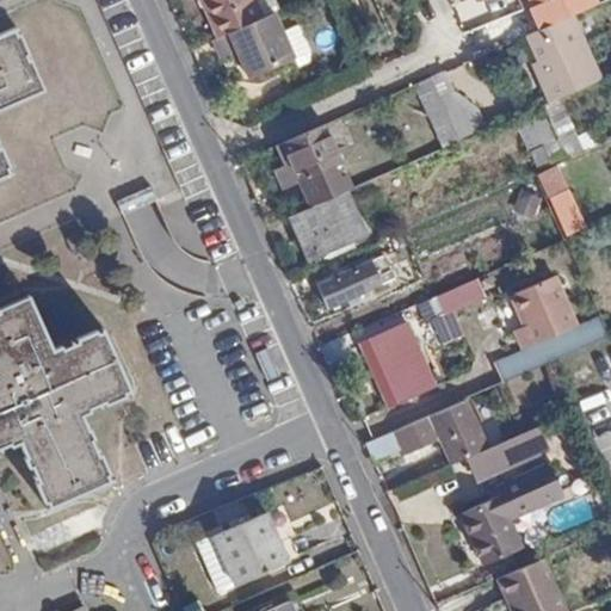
[(204,0),(226,43),(281,20),(284,18),(276,0),(204,0)]
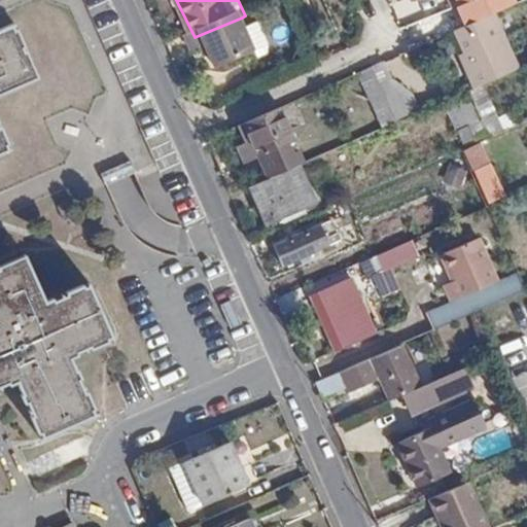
[(413,0),(414,3),(422,0),(446,0),(448,3),(453,1),(461,20),(489,7),(496,4),(494,0),(413,0)]
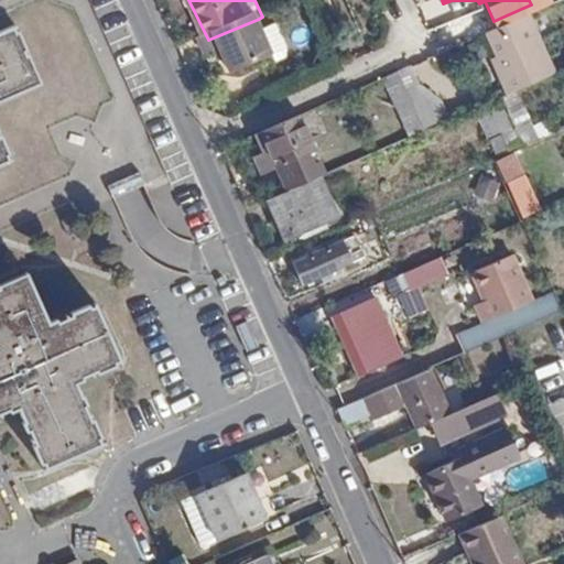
[(550,66),(523,8),(494,21),(481,25),(500,66),(495,69),(502,87),(550,66)]
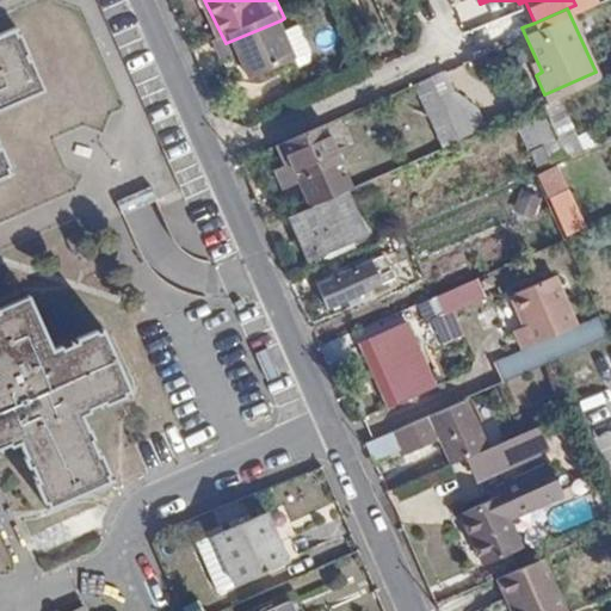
[(226,43),(218,47),(227,63),(244,56),(257,85),(301,66),(281,20),(226,43)]
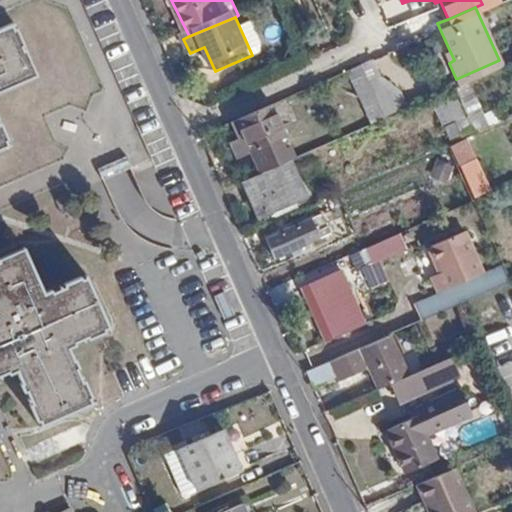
[(0,121),(0,88),(34,74),(33,72),(38,70),(27,46),(23,48),(20,42),(24,40),(18,25),(13,27),(11,22),(0,27),(0,145),(6,143),(4,138),(9,136),(1,120),(0,121)]
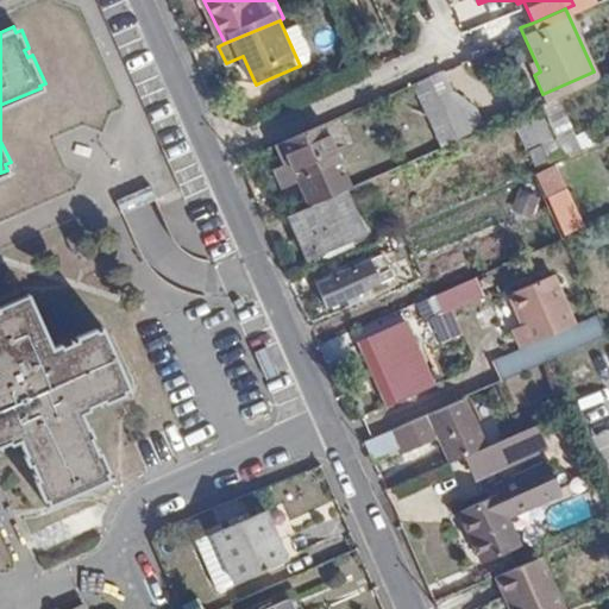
[(426,70),(408,79),(437,142),(454,133),(426,70)]
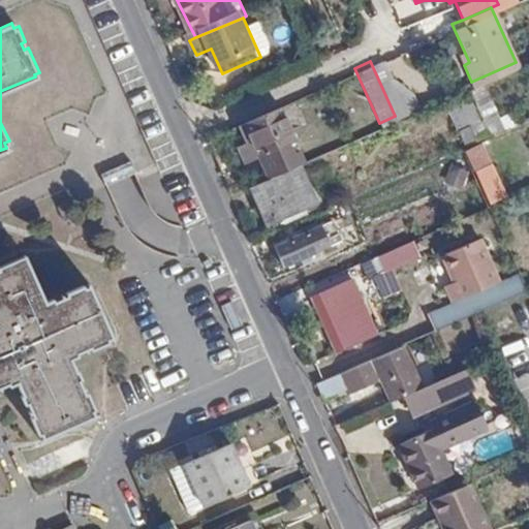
[(450,111),(459,128),(479,119),(471,101),(450,111)]
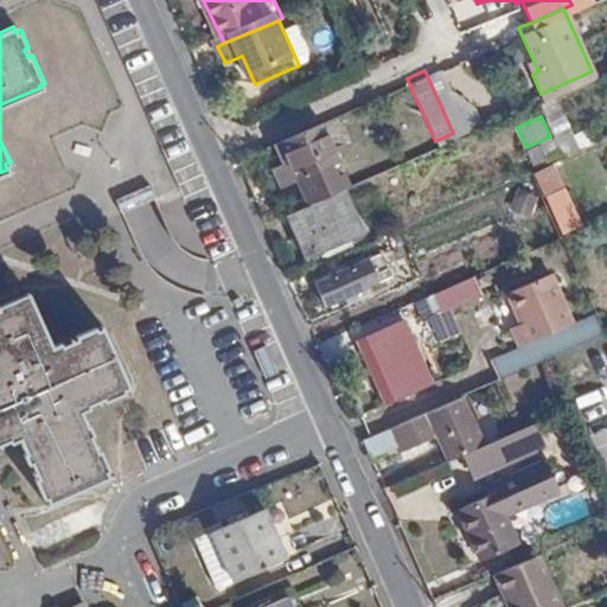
[(321,126),(262,149),(280,190),(294,185),(305,210),(330,199),(320,174),(340,165),(321,126)]
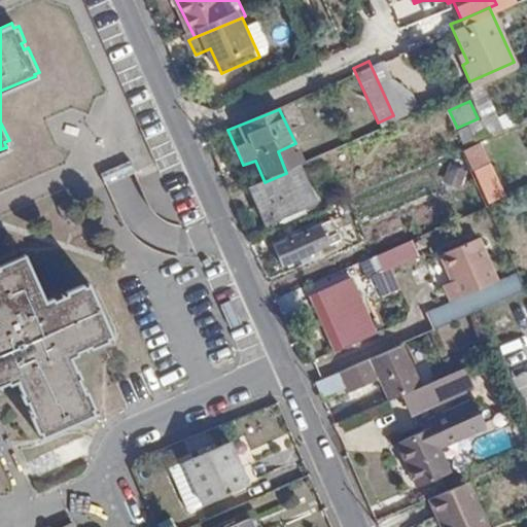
[(483,142),(466,149),(490,203),(507,195),(483,142)]
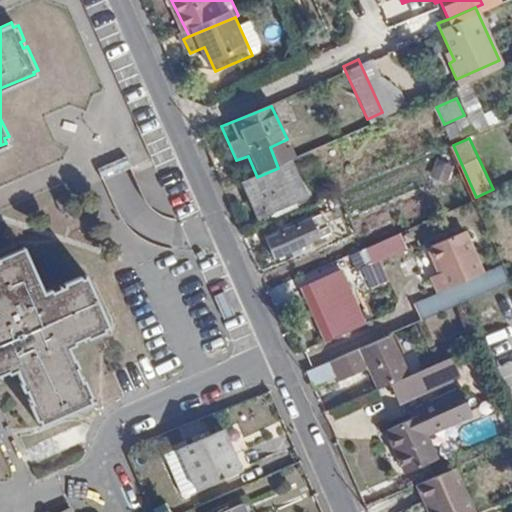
[(257,177),(240,186),(255,221),(305,197),(289,163),(278,168),(257,177)]
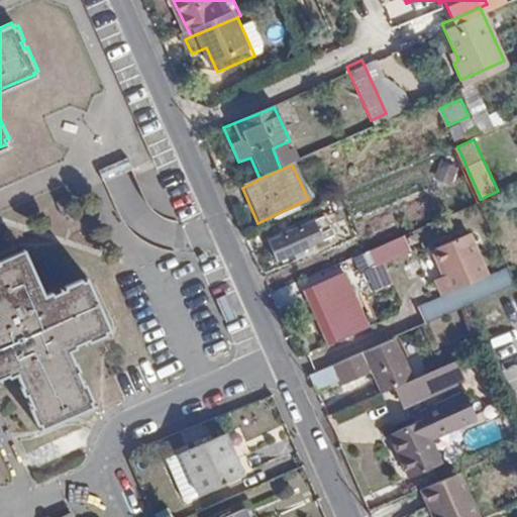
[(265,231),(277,259),(327,236),(319,219),(290,231),(286,222),(265,231)]
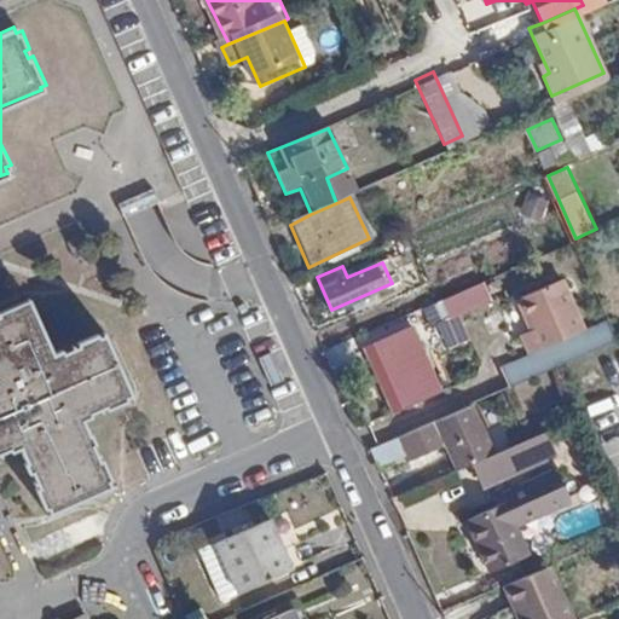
[(584,334),(562,282),(520,300),(533,331),(521,336),(530,356),(498,369),(504,386),(617,341),(609,323),(584,334)]
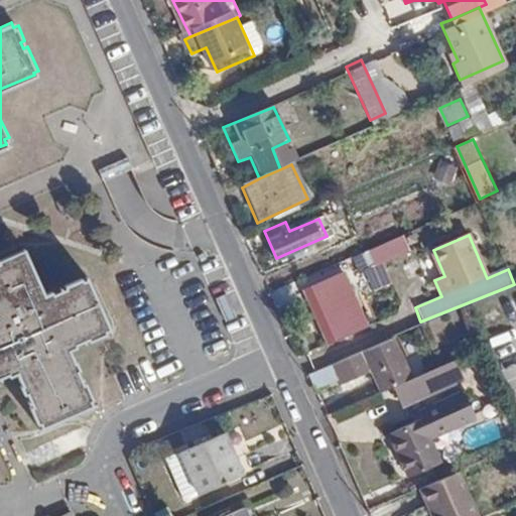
[(401,240),(370,253),(376,266),(407,253),(401,240)]
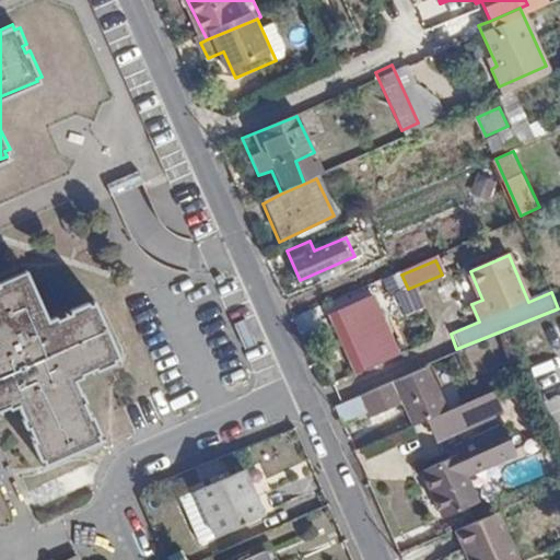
[(0,410),(10,407),(11,409),(21,406),(26,418),(23,420),(27,430),(31,428),(37,443),(33,445),(42,463),(45,461),(47,465),(103,441),(101,435),(103,434),(95,417),(93,418),(86,404),(89,403),(84,393),(82,394),(76,381),(83,377),(82,374),(95,369),(97,373),(116,365),(114,360),(120,358),(96,305),(93,306),(91,303),(72,310),(74,315),(59,322),(58,318),(49,322),(26,272),(0,283),(0,410)]
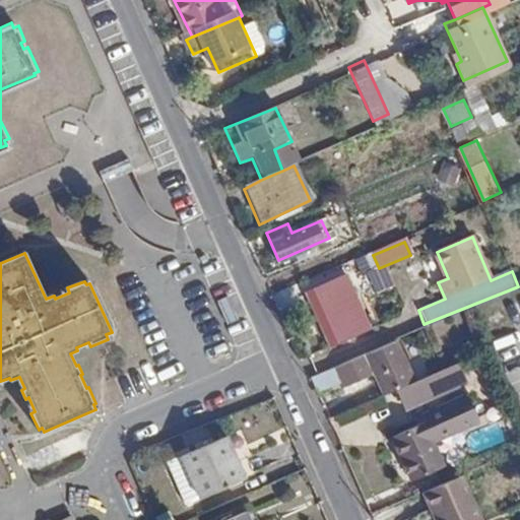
[(312,285),(334,344),(365,332),(340,274),(312,285)]
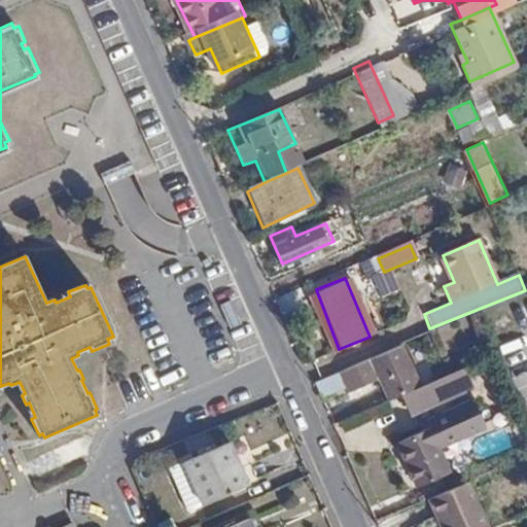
[(407,343),(319,379),(327,398),(350,389),(354,395),(388,382),(396,402),(403,399),(426,389),(407,343)]
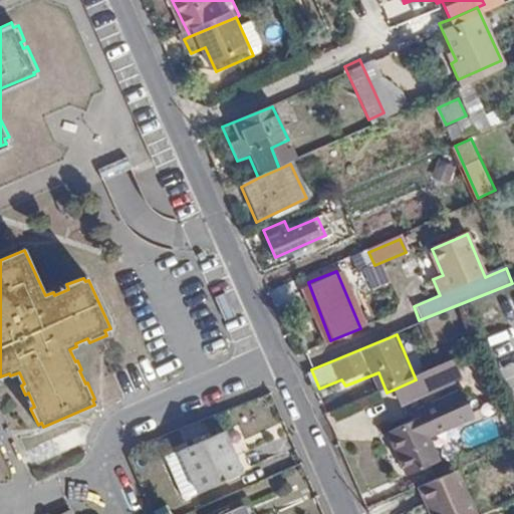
[(394,390),(402,407),(459,382),(451,365),(416,379),(394,390)]
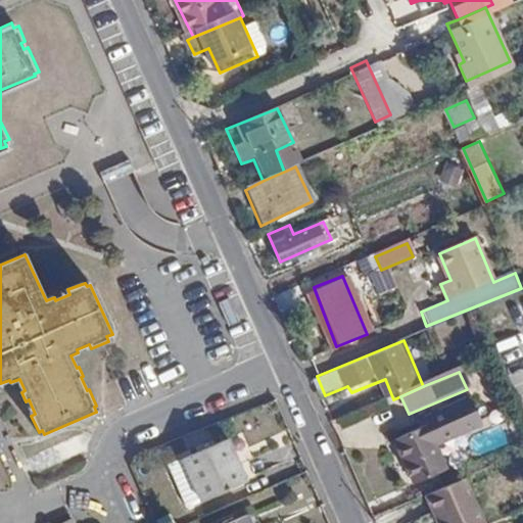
[(414,468),(419,481),(450,468),(439,441),(475,426),(464,399),(424,416),(427,423),(396,436),(411,469),(414,468)]
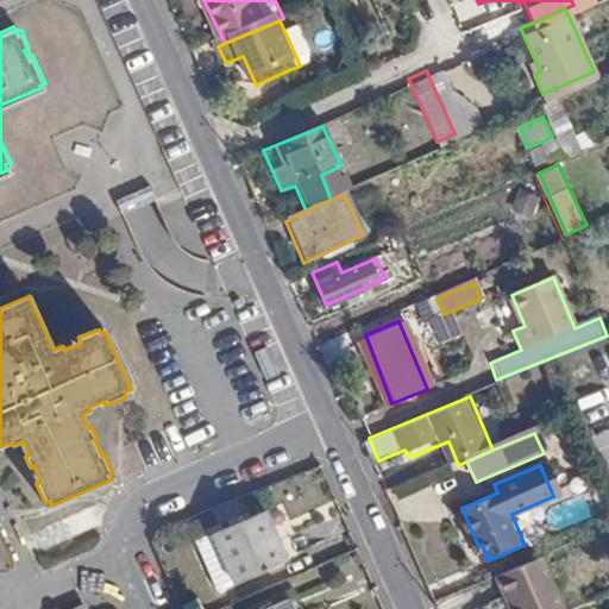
[(585,498),(546,509),(552,529),(591,518),(585,498)]
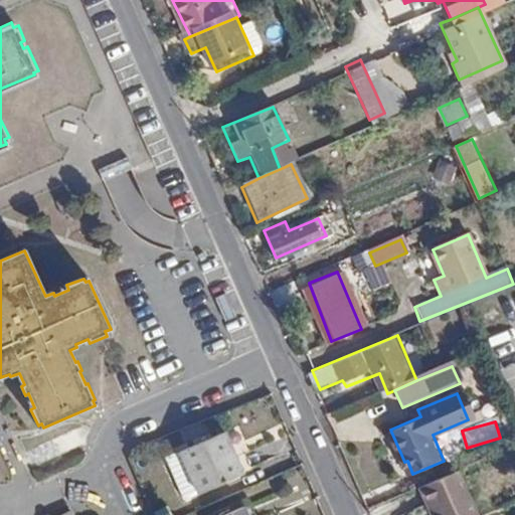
[(225,427),(167,454),(186,497),(244,471),(225,427)]
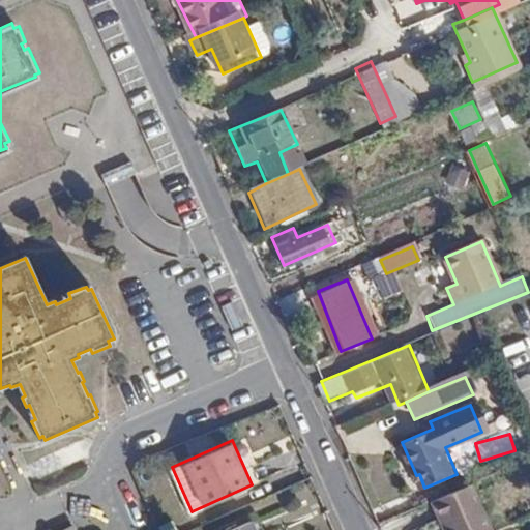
[(470,479),(433,495),(447,529),(487,529),(491,528),(470,479)]
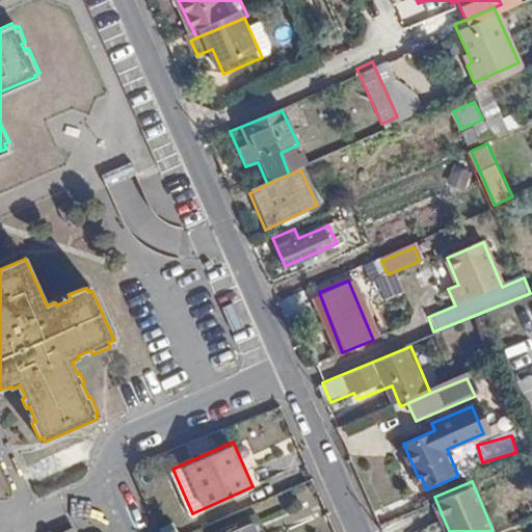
[(261,531),(256,519),(222,531),(261,531)]
